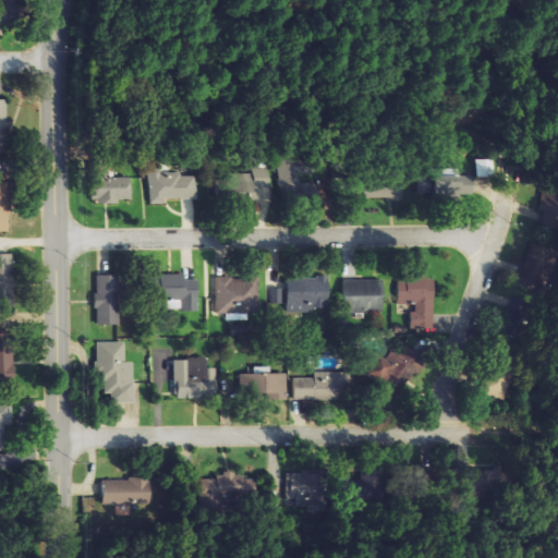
[(0,114),(0,128),(13,128),(12,101),(0,101),(0,114)]
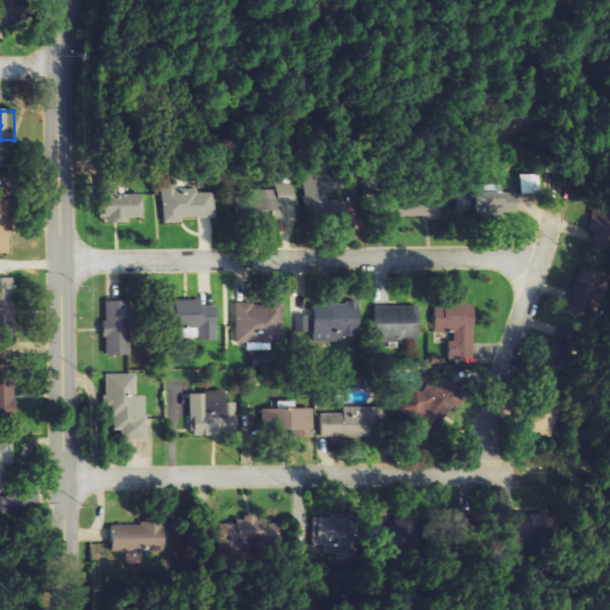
[(541,173),(522,174),(522,193),(542,192),(541,173)]
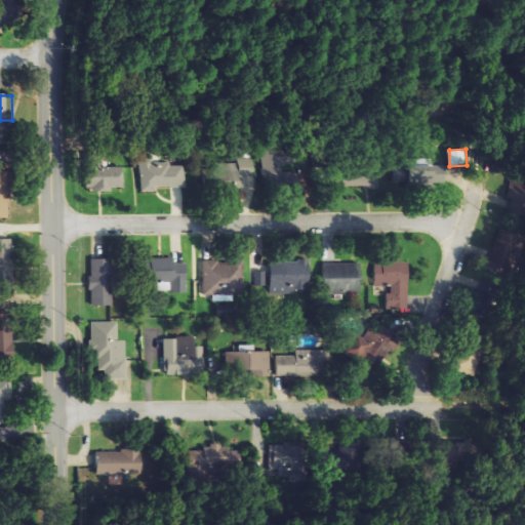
[(290,152),(272,152),(271,182),(290,183),(290,152)]
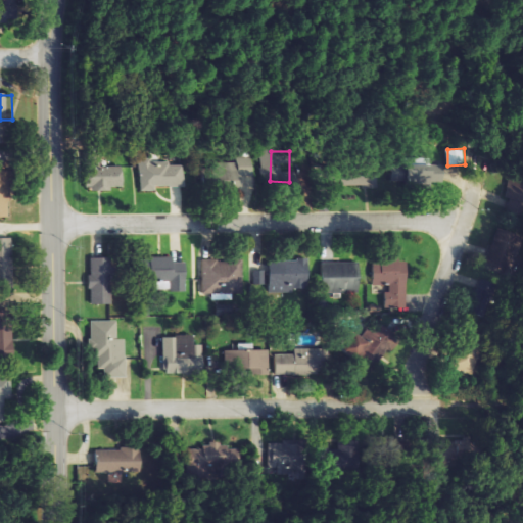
[(86,188),(121,188),(121,165),(101,165),(100,152),(85,152),(86,188)]
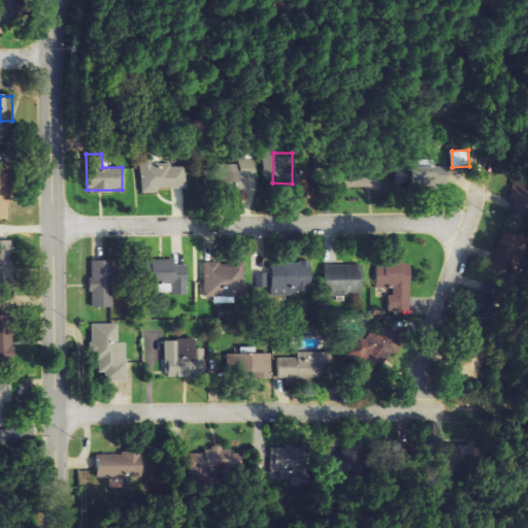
[(143,192),(157,192),(157,187),(189,188),(189,164),(158,164),(158,158),(144,158),(143,192)]
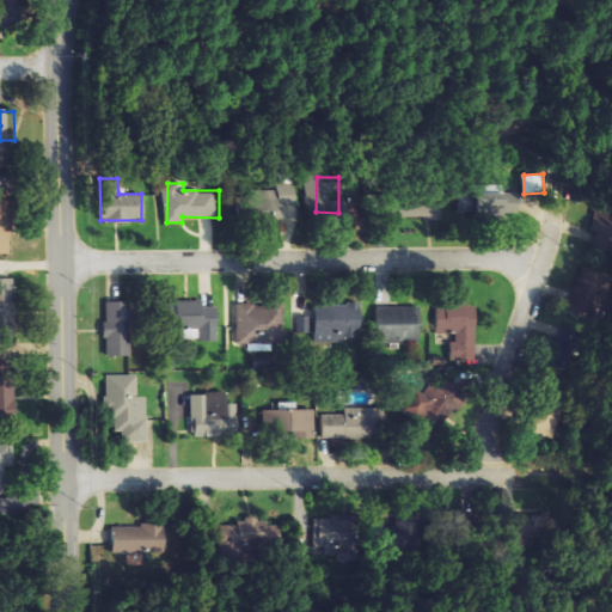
[(303,184),(282,183),(282,190),(262,189),(261,210),(283,210),(283,204),(303,206),(303,184)]
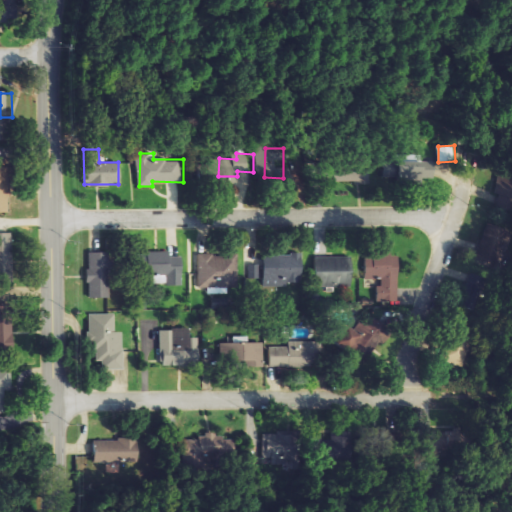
[(421,154),(399,154),(399,162),(384,162),(384,178),(433,179),(433,161),(421,161),(421,154)]
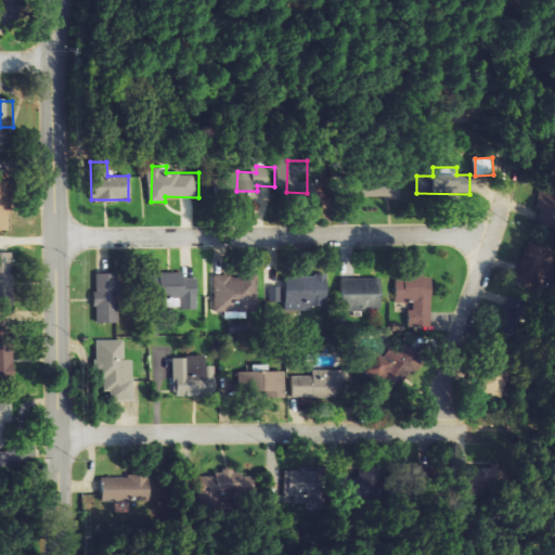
[(402,196),(401,172),(355,173),(355,197),(402,196)]
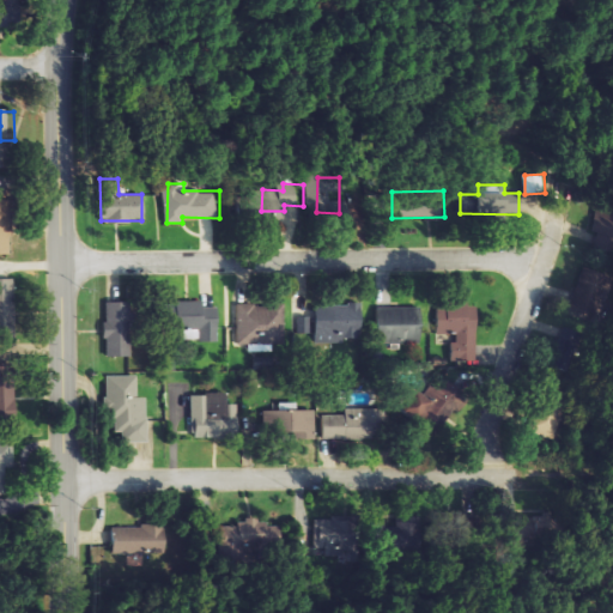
[(104,356),(128,356),(127,301),(103,302),(104,356)]
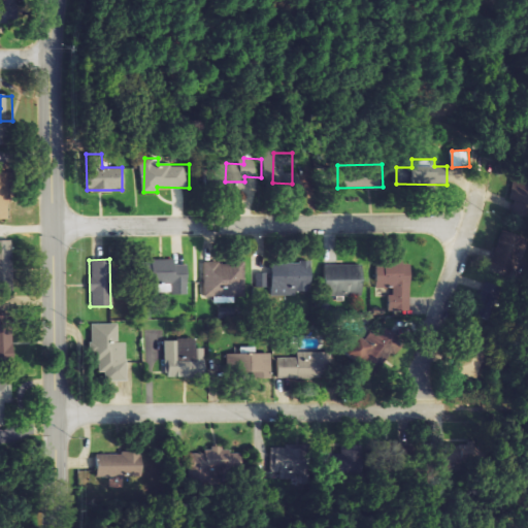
[(184,294),(185,264),(172,264),(172,259),(150,259),(150,284),(171,284),(170,294),(184,294)]
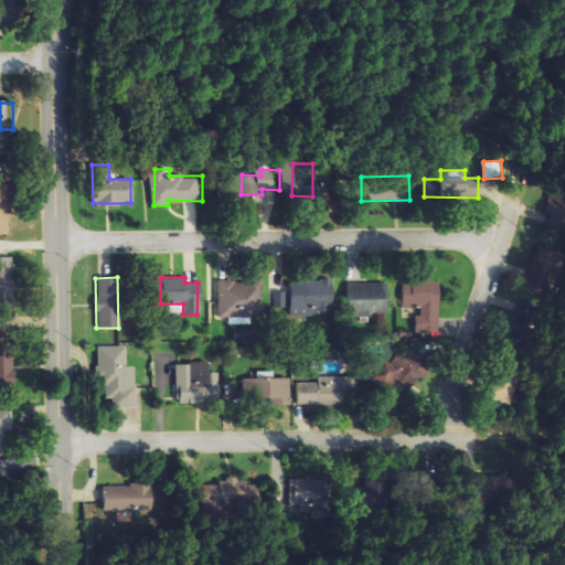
[(220,316),(260,315),(260,278),(219,279),(220,316)]
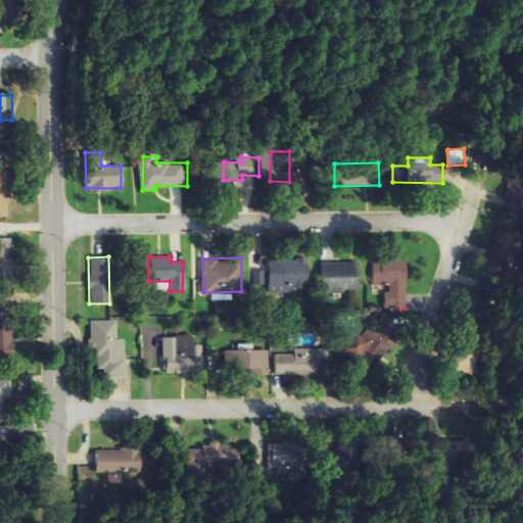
[(403,294),(403,259),(372,258),(371,284),(388,285),(388,293),(403,294)]
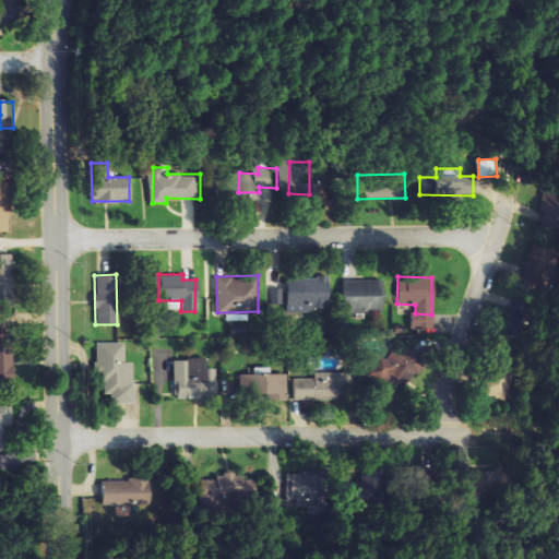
[(288,278),(289,306),(328,305),(328,277),(288,278)]
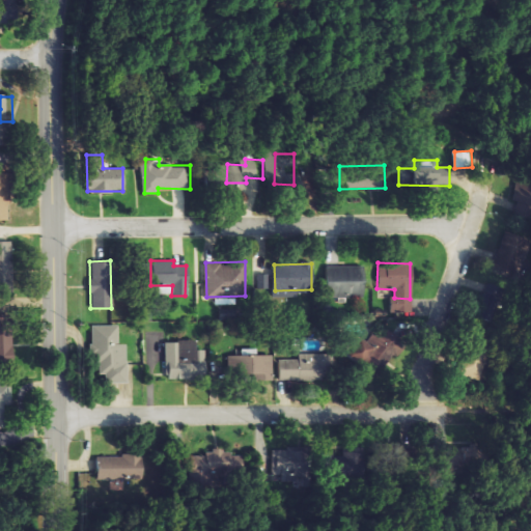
[(362,266),(327,266),(326,297),(346,297),(346,296),(362,296),(362,266)]
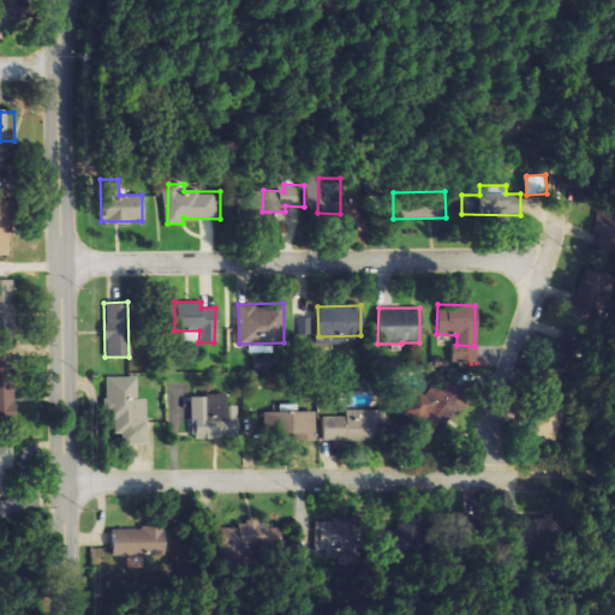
[(287,333),(310,332),(310,317),(299,317),(299,326),(286,326),(287,333)]
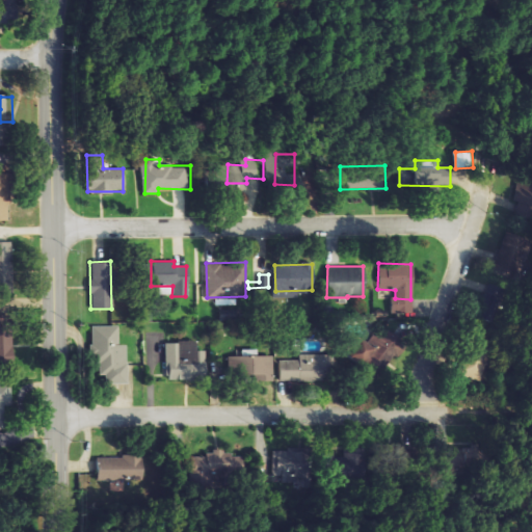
[(411,314),(410,299),(394,300),(395,315),(411,314)]
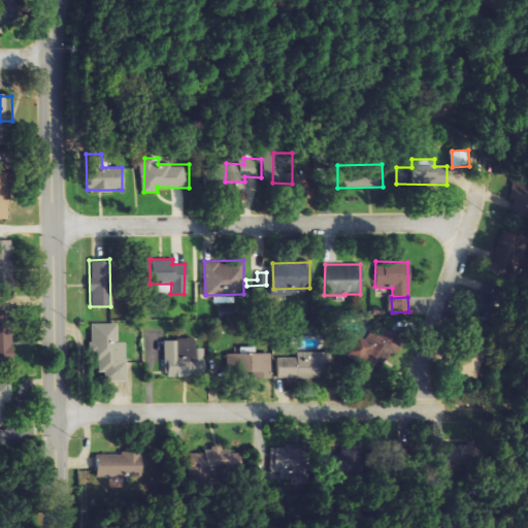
[(0,342),(0,362),(10,362),(9,323),(0,322),(0,342)]
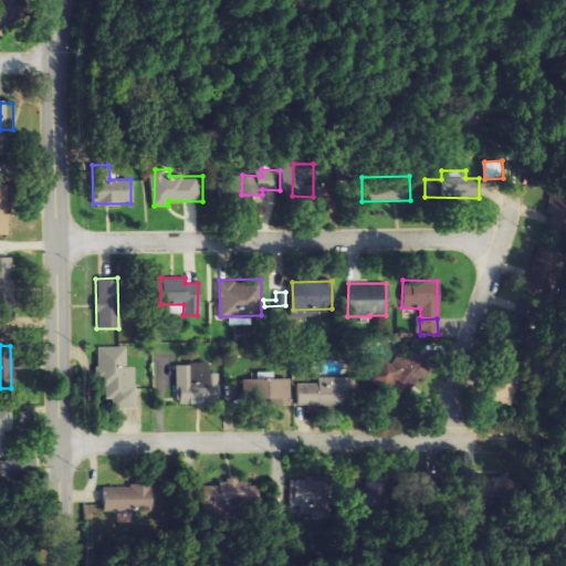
[(381,388),(386,381),(392,386),(388,394),(400,402),(428,364),(408,350),(404,358),(397,354),(389,366),(379,359),(367,378),(381,388)]
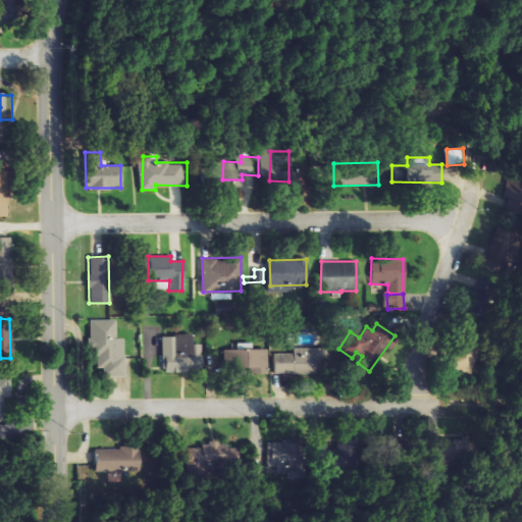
[(485,338),(463,330),(449,365),(471,374),(485,338)]
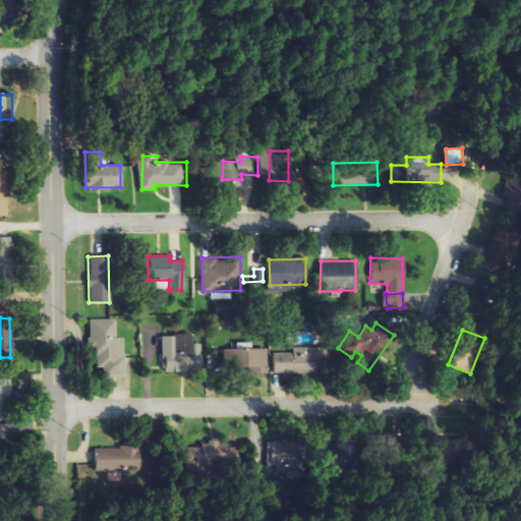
[(161,364),(199,365),(200,343),(190,343),(190,335),(162,334),(161,364)]
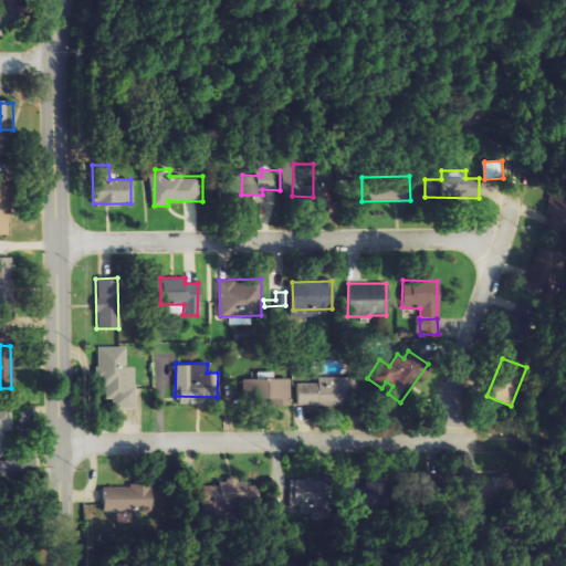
[(317,383),(297,383),(297,404),(348,405),(349,377),(318,377),(317,383)]
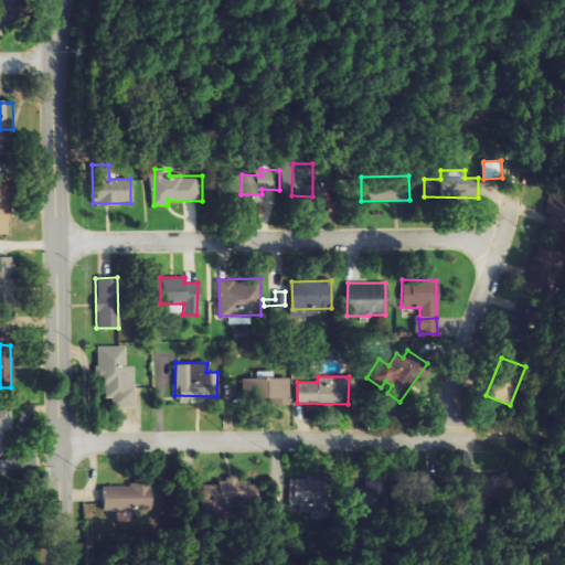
[(288,377),(242,377),(242,398),(266,398),(266,404),(288,405),(288,377)]
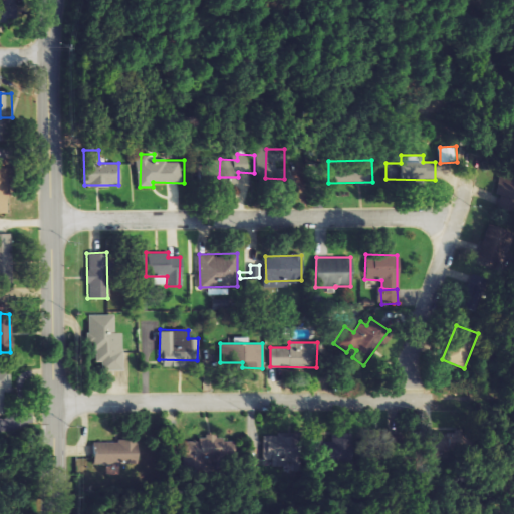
[(0,384),(0,401),(11,401),(11,368),(0,368),(0,384)]
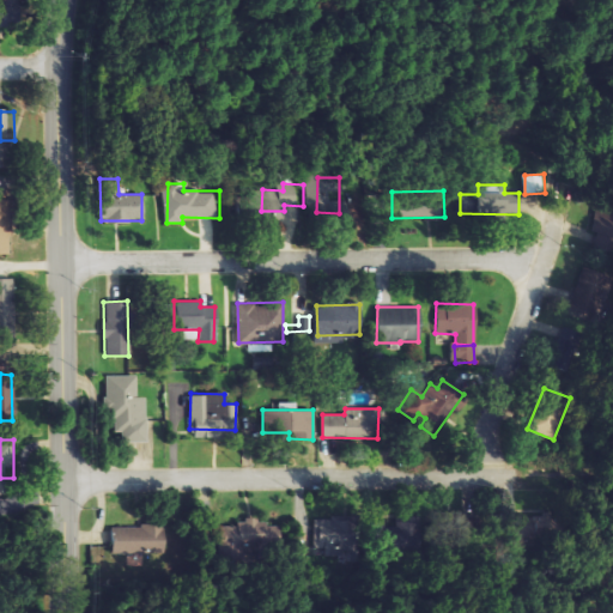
[(315,547),(325,547),(326,556),(338,554),(337,519),(315,519),(315,547)]
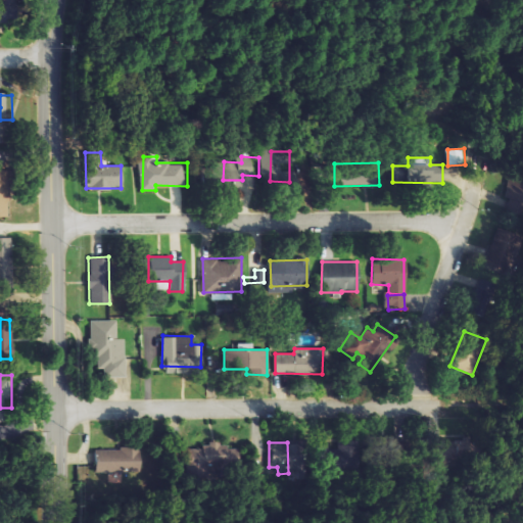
[(339,471),(339,446),(333,446),(333,443),(314,444),(315,472),(339,471)]
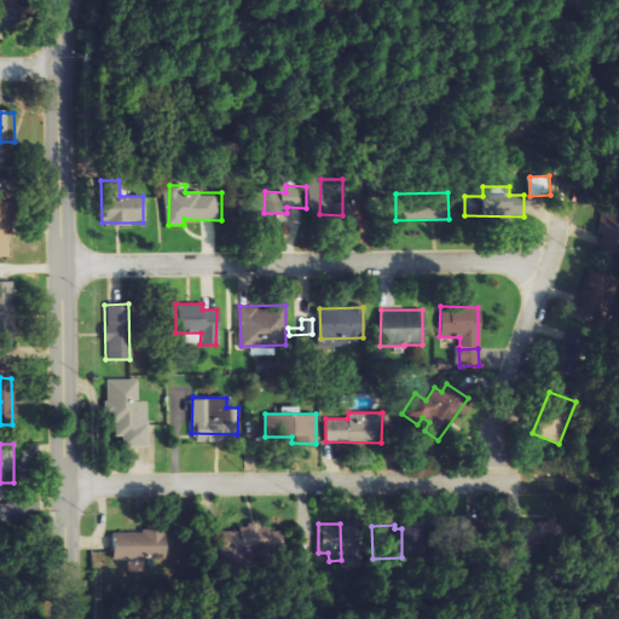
[(220,528),(220,563),(247,563),(247,550),(284,550),(284,528),(220,528)]
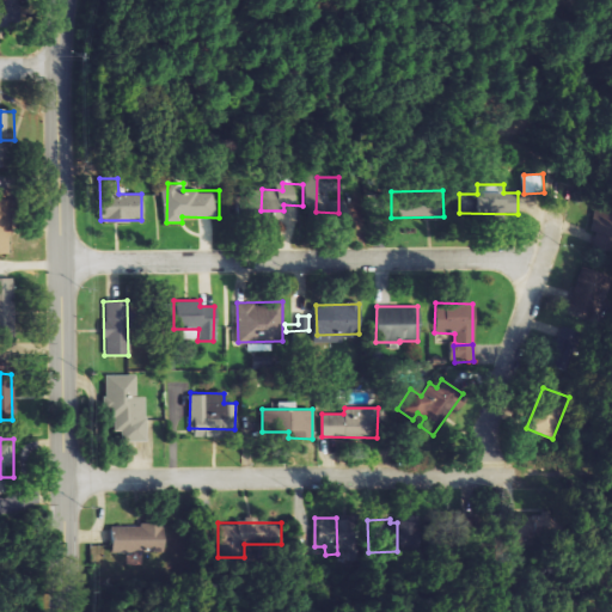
[(109,552),(161,552),(163,525),(109,525),(109,552)]
